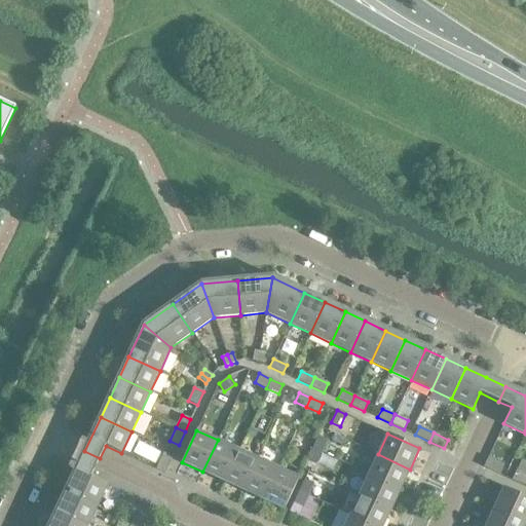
[(318,436),(312,448),(321,452),(327,440),(318,436)]
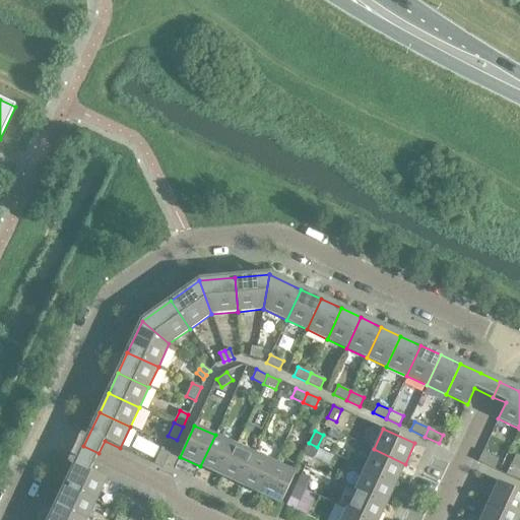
[(220,475),(235,445),(215,435),(200,466),(220,475)]
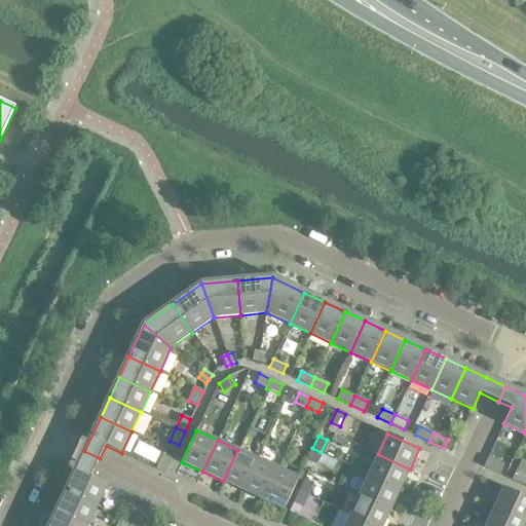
[(315,464),(321,452),(312,448),(307,460),(315,464)]
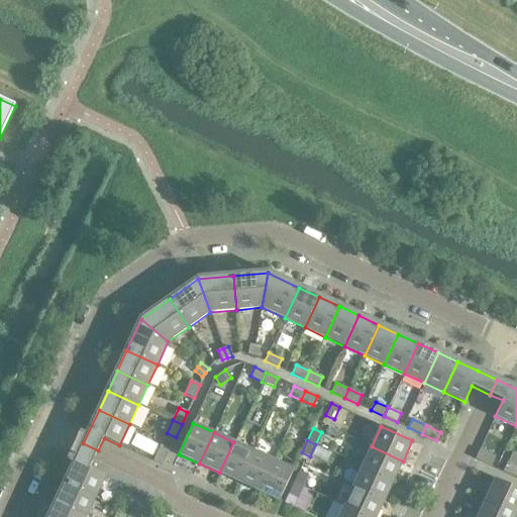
[(239,482),(253,451),(233,442),(219,473),(239,482)]
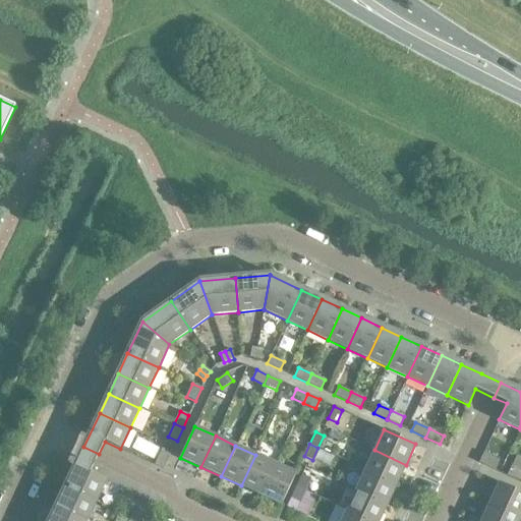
[(83,447),(75,466),(65,486),(97,501),(106,480),(90,472),(99,454),(83,447)]
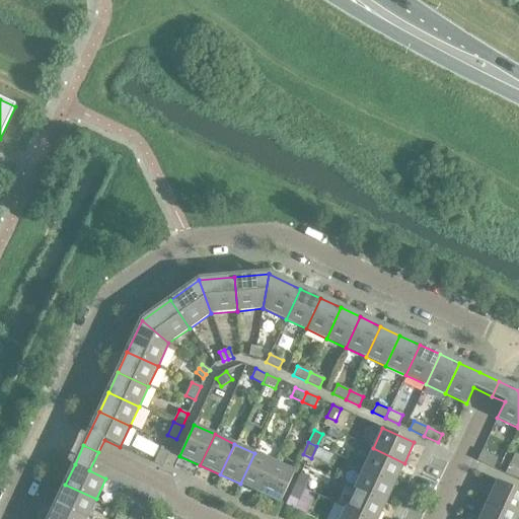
[(163,467),(170,451),(161,447),(154,462),(163,467)]
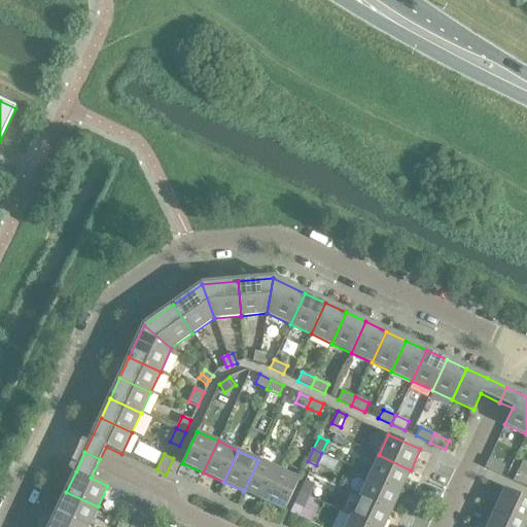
[(400,490),(411,470),(379,455),(370,476),(400,490)]
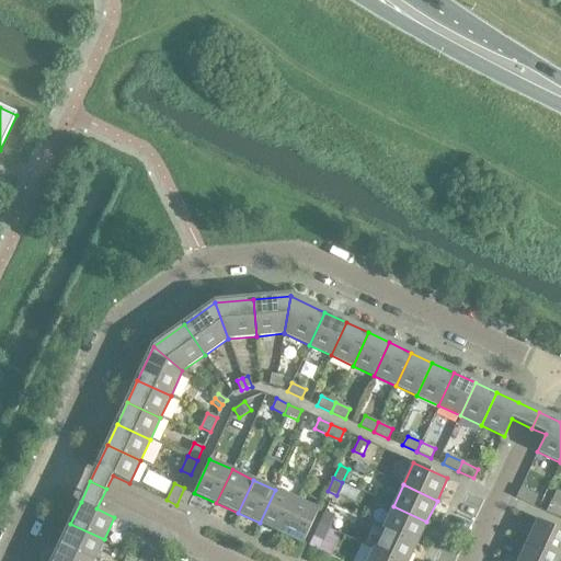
[(516,499),(533,506),(537,496),(521,489),(516,499)]
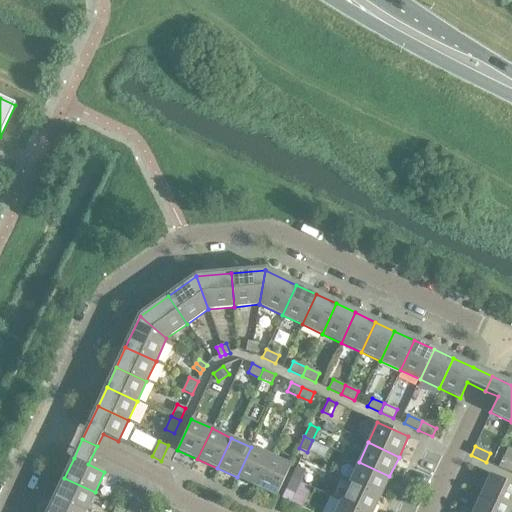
[(256,486),(270,456),(251,447),(237,477),(256,486)]
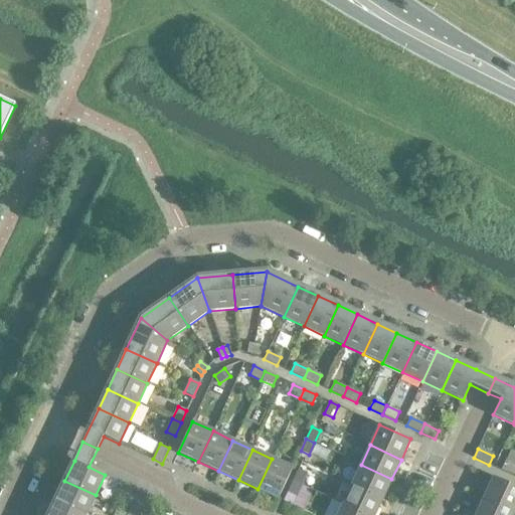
[(514,476),(514,473),(514,461),(507,458),(501,470),(514,476)]
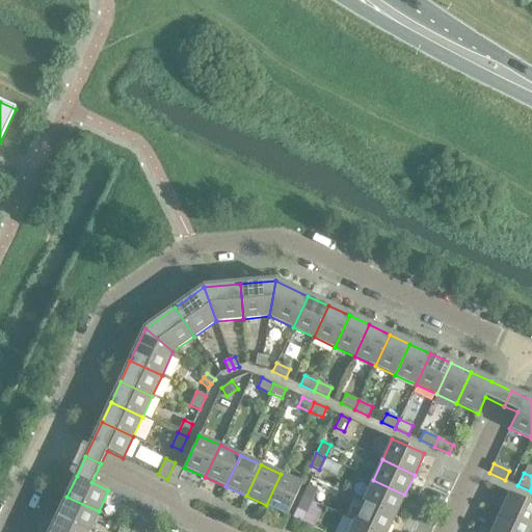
[(302,483),(281,474),(266,505),(287,515),(302,483)]
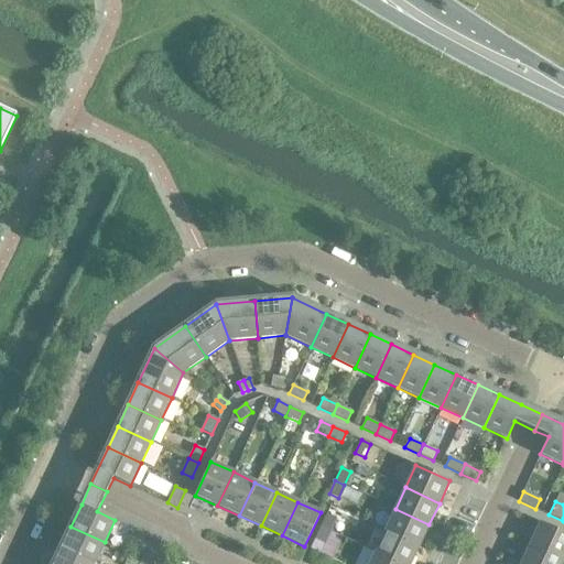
[(419,546),(429,524),(396,509),(386,531),(419,546)]
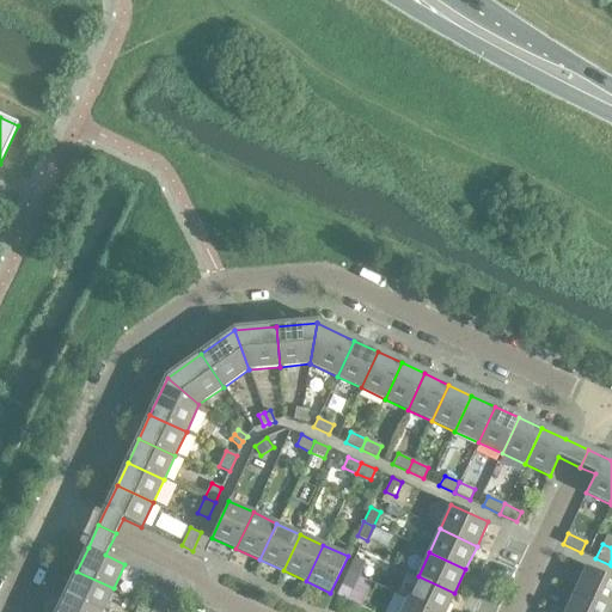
[(355,558),(348,571),(357,576),(365,562),(355,558)]
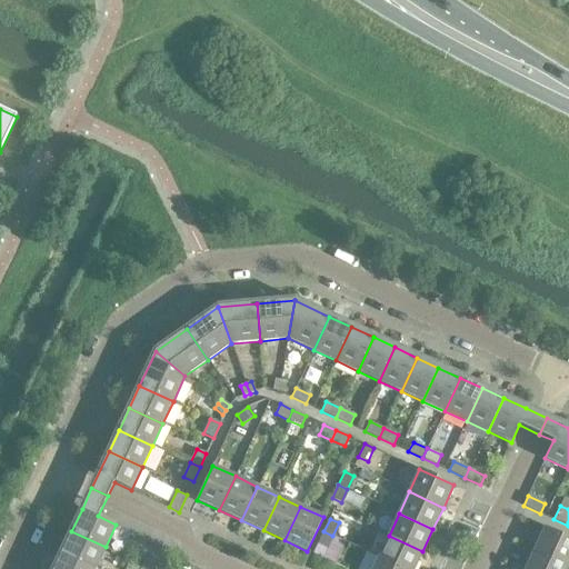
[(568,566),(568,563),(568,538),(545,528),(535,550),(568,566)]
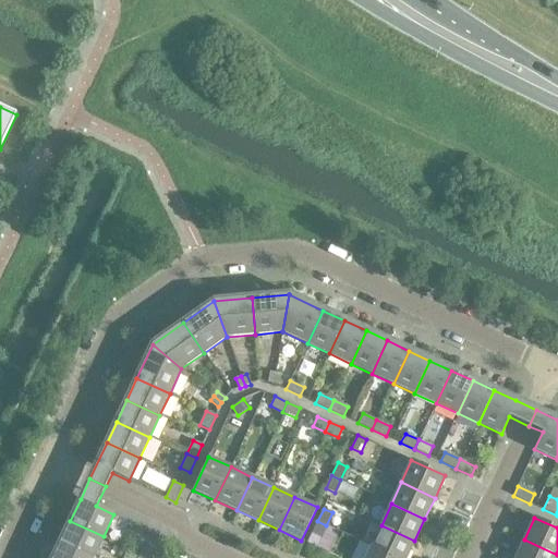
[(93,557),(104,536),(70,521),(60,543),(93,557)]
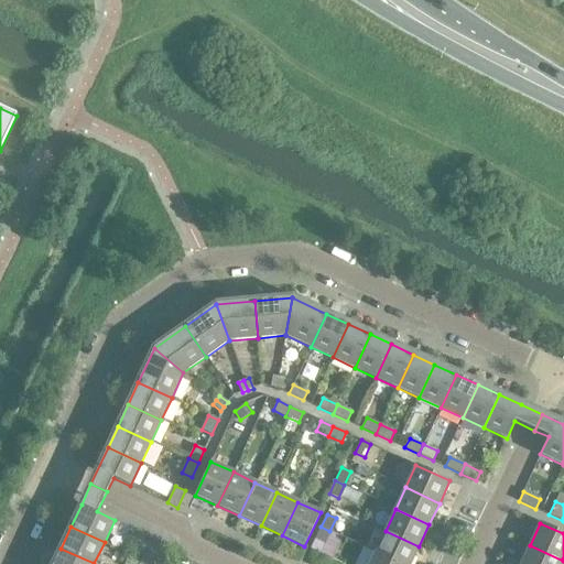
[(324,544),(329,531),(321,527),(315,540),(324,544)]
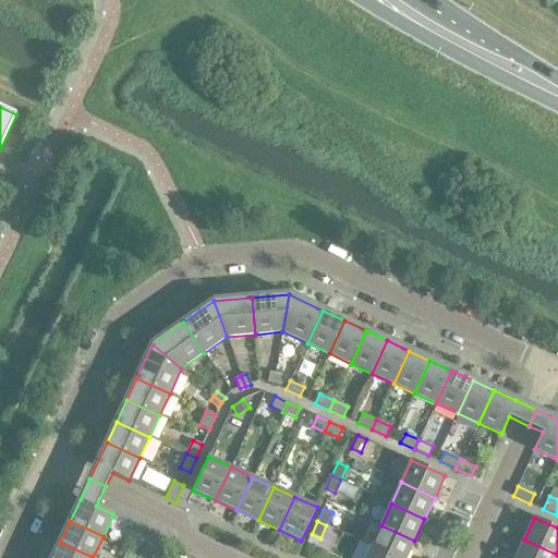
[(396,557),(405,557),(414,541),(381,525),(372,546),(396,557)]
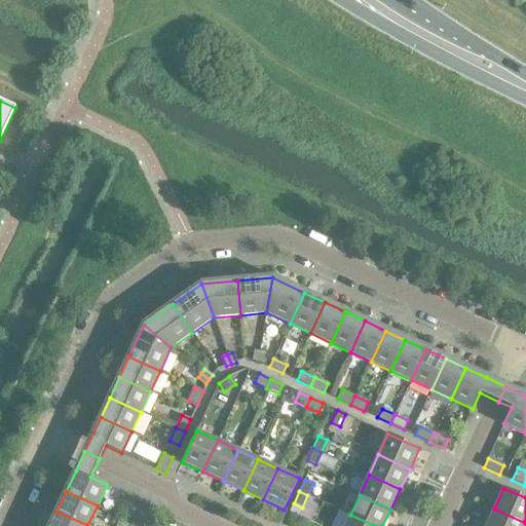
[(141,525),(147,513),(138,509),(132,522),(141,525)]
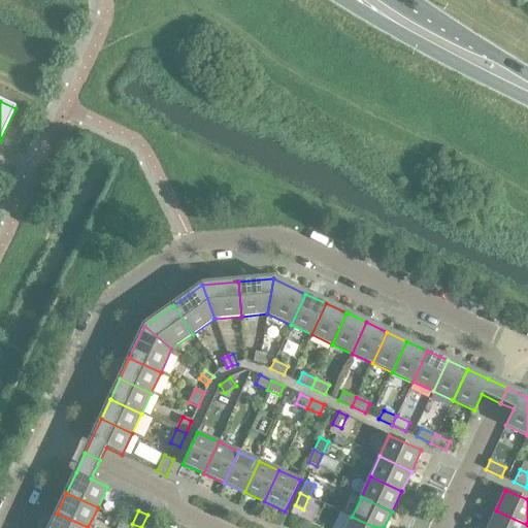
[(525,527),(527,525),(496,510),(487,527),(525,527)]
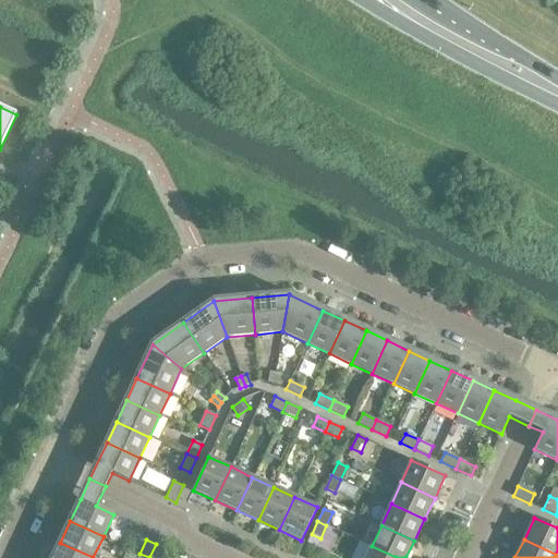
[(93,557),(60,543),(52,557),(93,557)]
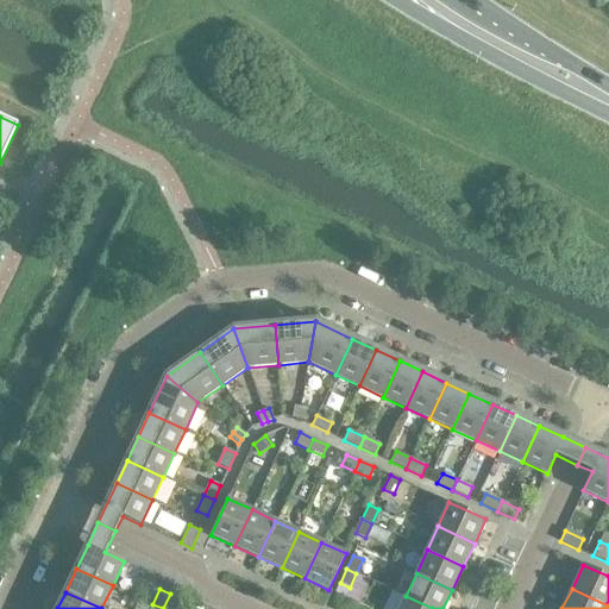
[(432,608),(406,596),(399,608),(432,608)]
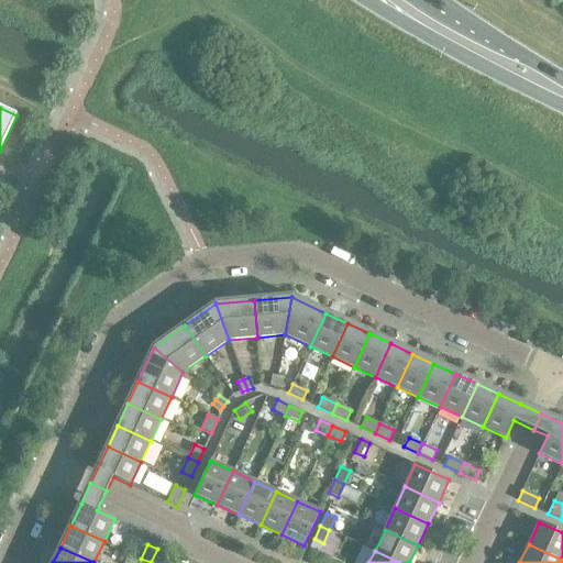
[(129,553),(124,562),(133,562),(136,556),(129,553)]
